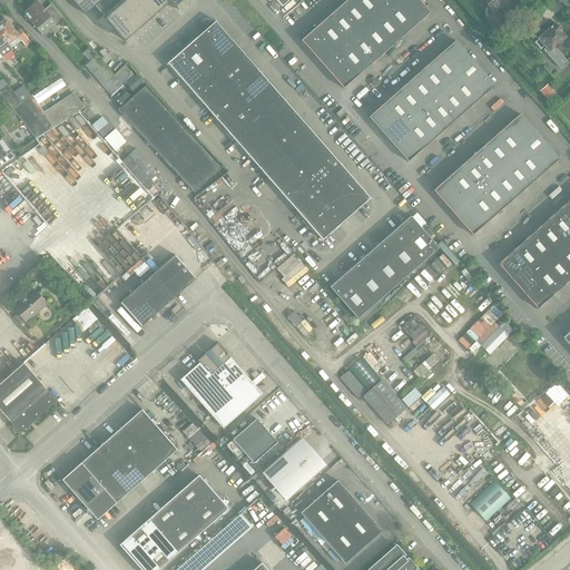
[(71,0),(85,15),(101,0),(71,0)]
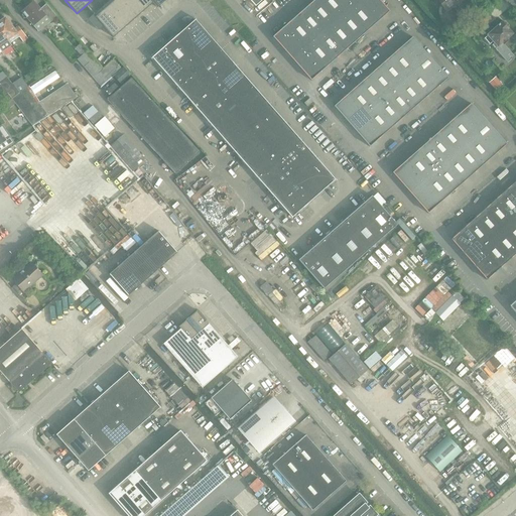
[(109,0),(93,14),(88,19),(98,30),(103,26),(113,38),(153,3),(150,0),(109,0)]
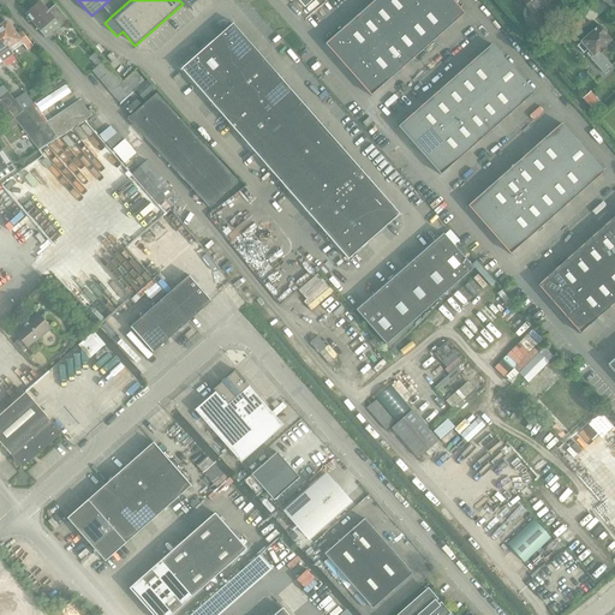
[(401,24),(380,0),(374,0),(365,9),(388,35),(401,24)]
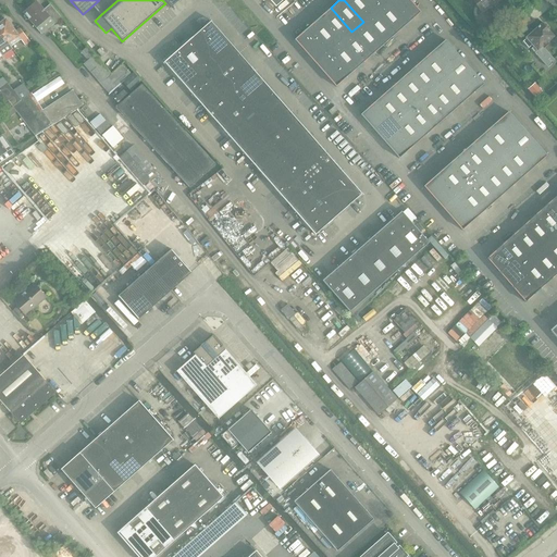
[(374,11),(363,0),(344,0),(363,22),(374,11)]
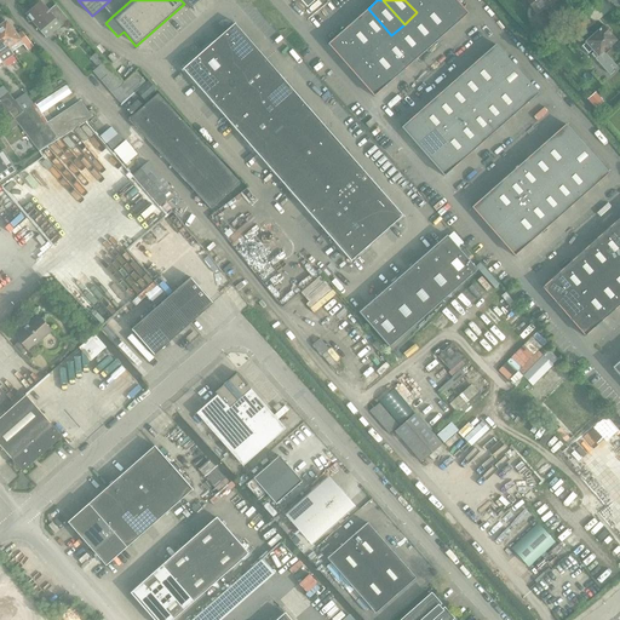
[(430,1),(428,0),(405,0),(417,12),(430,1)]
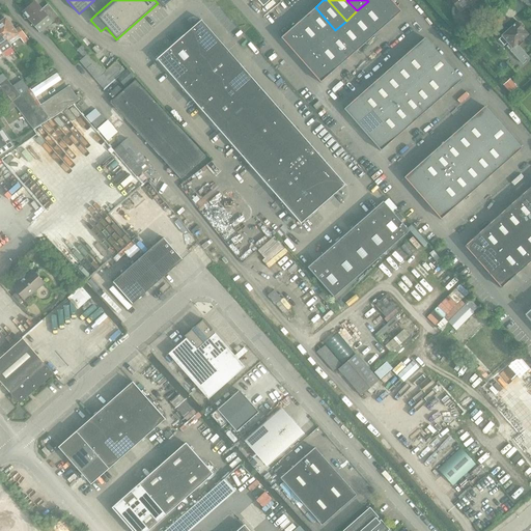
[(384,0),(366,0),(368,1),(374,8),(384,0)]
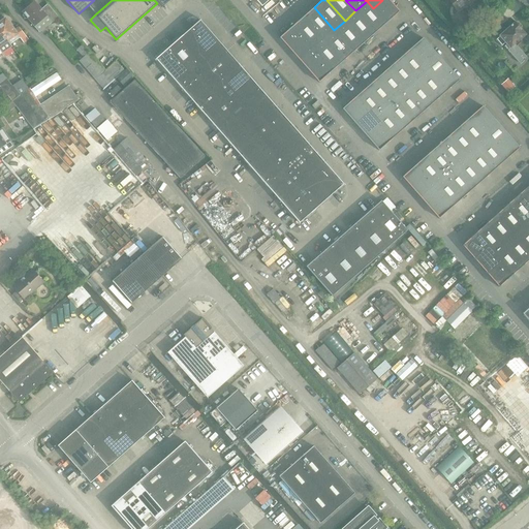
[(399,11),(389,0),(382,0),(373,8),(385,24),(399,11)]
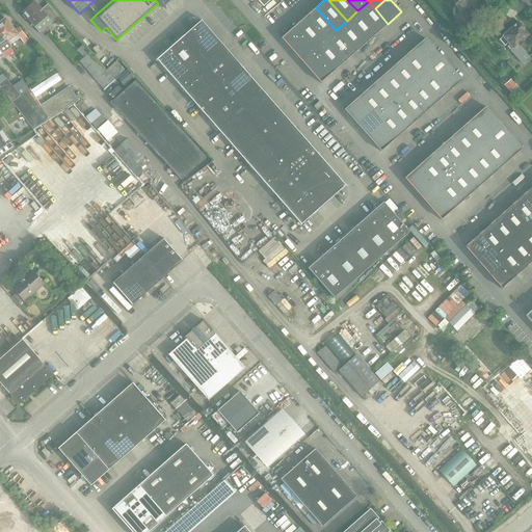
[(462,8),(473,0),(452,0),(455,4),(453,7),(452,11),(452,15),(454,18),(462,28),(472,22),(462,8)]
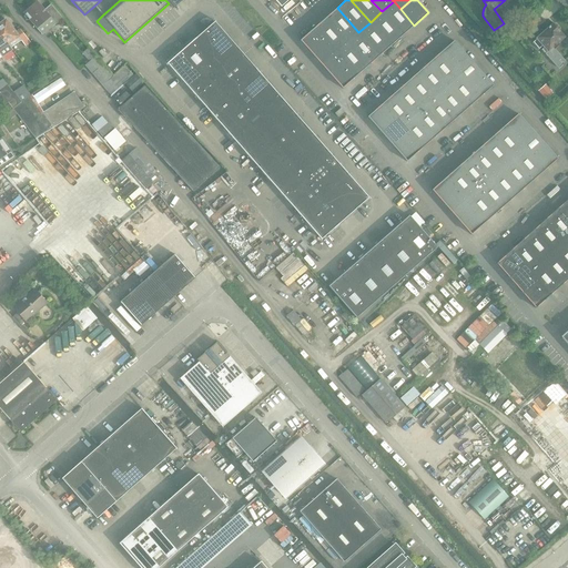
[(62,18),(51,4),(44,10),(37,1),(23,13),(36,28),(42,36),(62,18)]
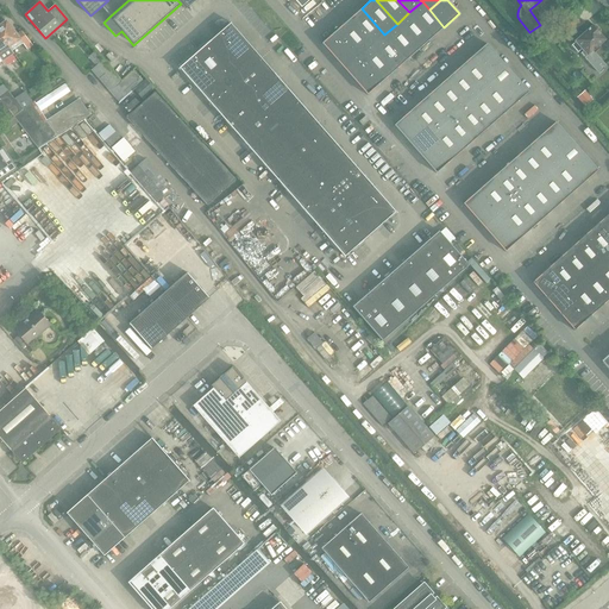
[(444,27),(429,10),(422,1),(409,12),(432,38),(444,27)]
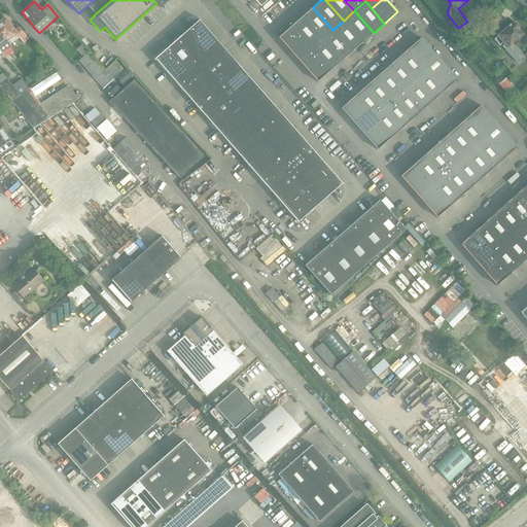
[(332,30),(313,7),(302,16),(321,39),(332,30)]
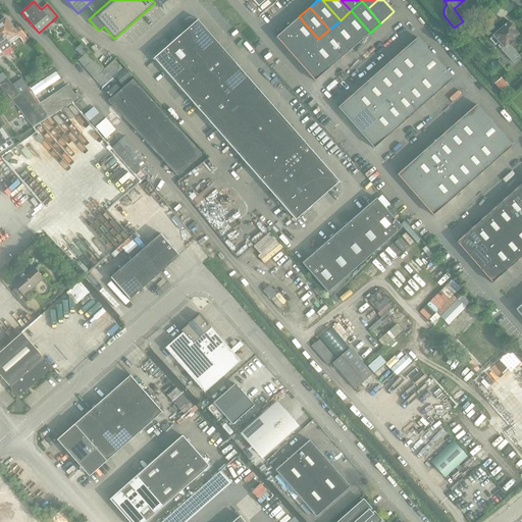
[(370,33),(351,10),(341,20),(359,42),(370,33)]
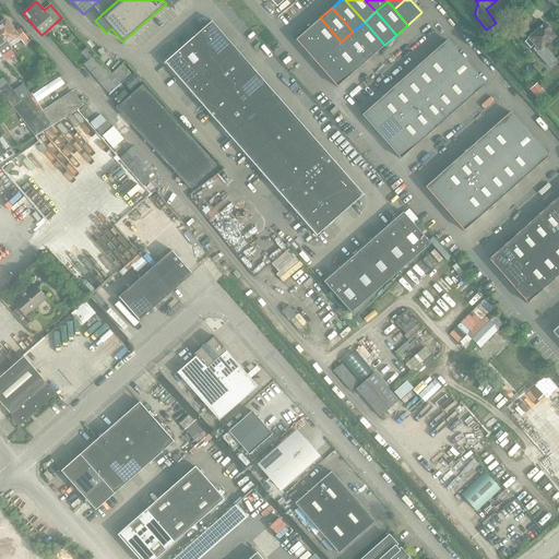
[(521,32),(534,21),(526,12),(513,23),(521,32)]
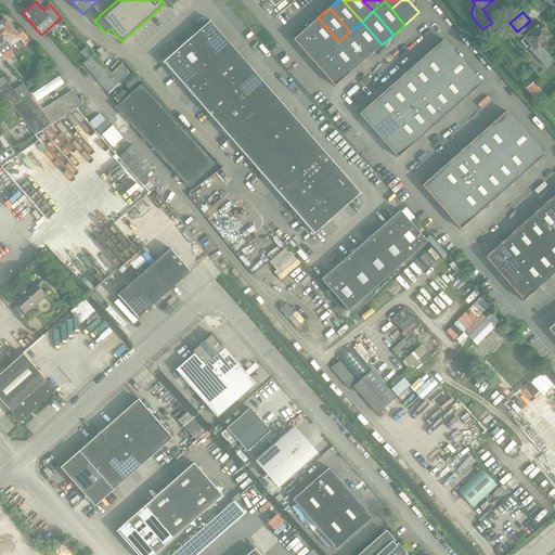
[(338,41),(318,17),(307,27),(321,43),(327,51),(338,41)]
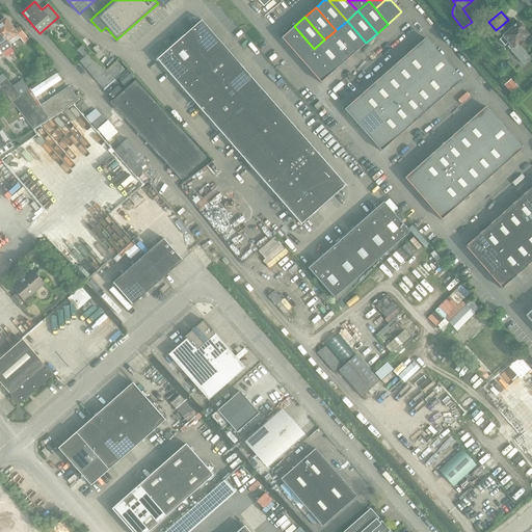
[(0,20),(0,19),(0,32),(9,46),(20,38),(23,44),(28,40),(18,27),(14,30),(4,18),(3,18),(4,19),(1,21),(0,20)]
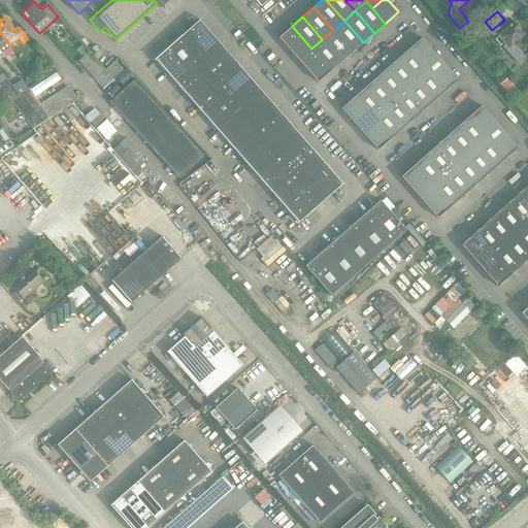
[(218,41),(199,20),(188,30),(206,51),(218,41)]
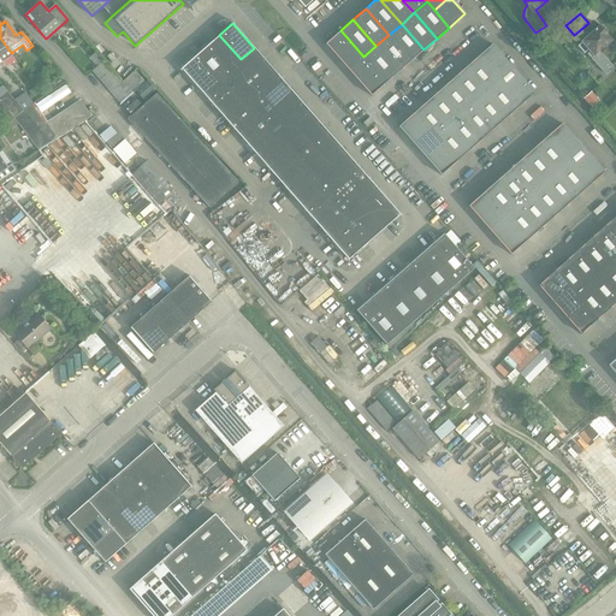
[(424,49),(402,24),(389,35),(412,60),(424,49)]
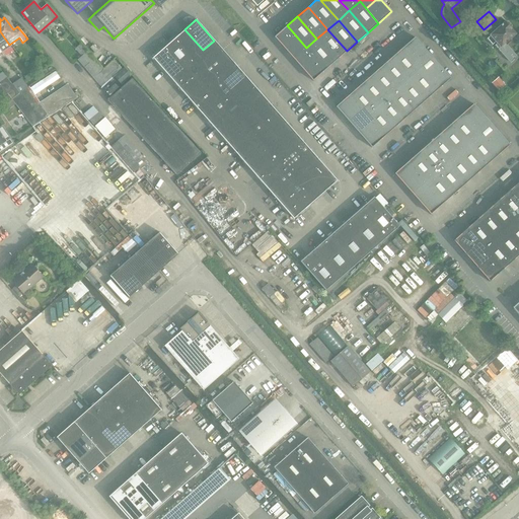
[(511,42),(509,41),(515,34),(511,29),(510,28),(511,26),(508,22),(506,22),(505,23),(505,22),(489,35),(490,35),(486,39),(492,46),(495,43),(500,49),(505,54),(503,56),(508,62),(516,55),(507,45),(511,42)]
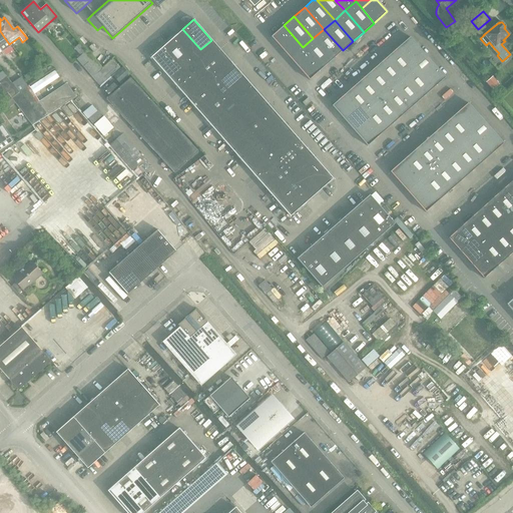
[(297,40),(284,25),(271,37),(284,51),(297,40)]
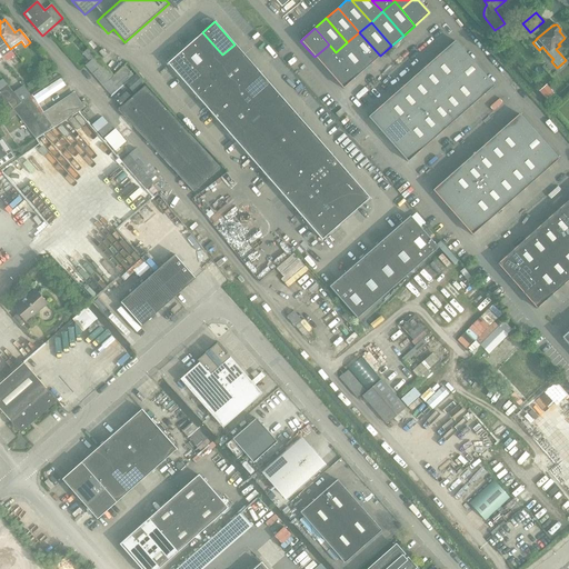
[(222,55),(202,32),(191,42),(210,66),(222,55)]
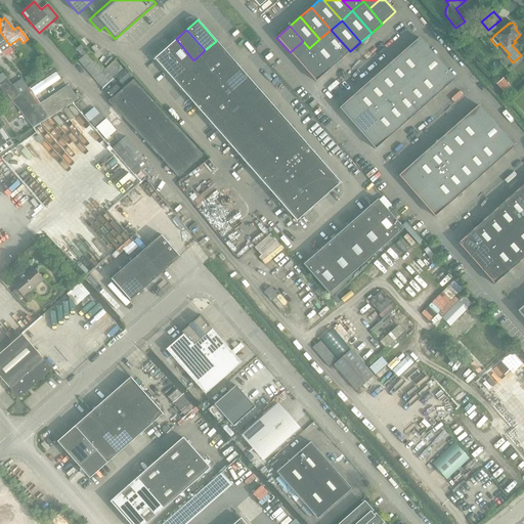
[(350,51),(331,30),(319,39),(339,61),(350,51)]
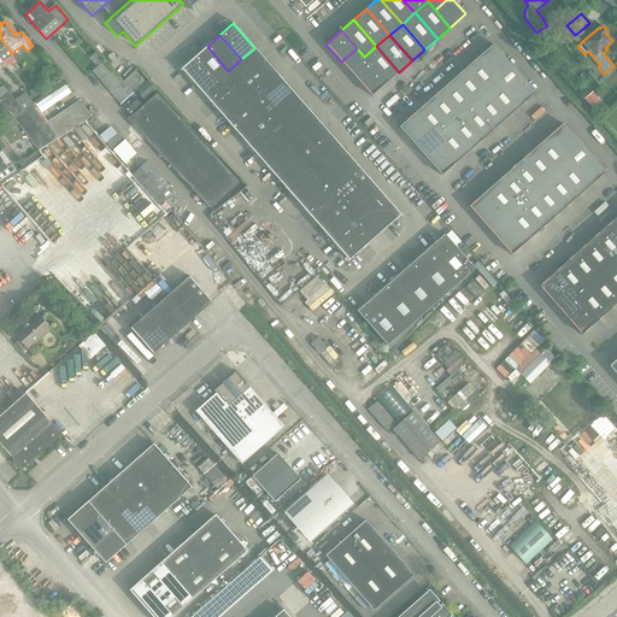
[(0,59),(5,65),(15,58),(11,53),(0,37),(0,59)]
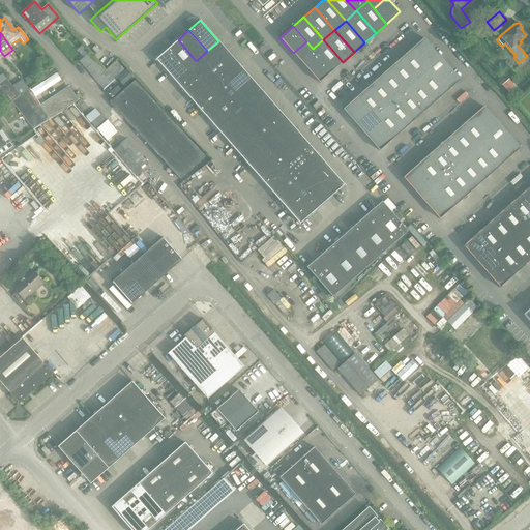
[(435,52),(423,38),(410,50),(421,63),(435,52)]
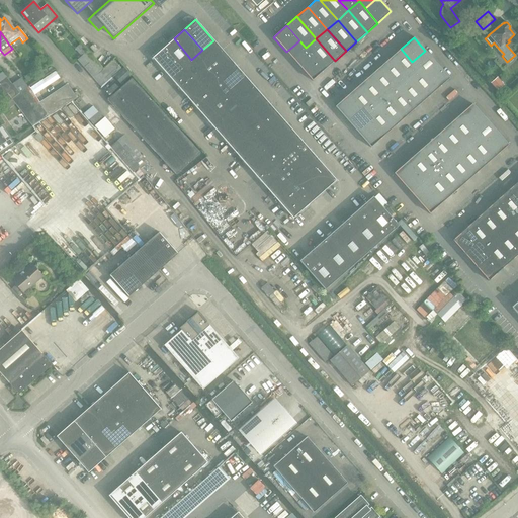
[(191,60),(174,38),(163,49),(181,69),(191,60)]
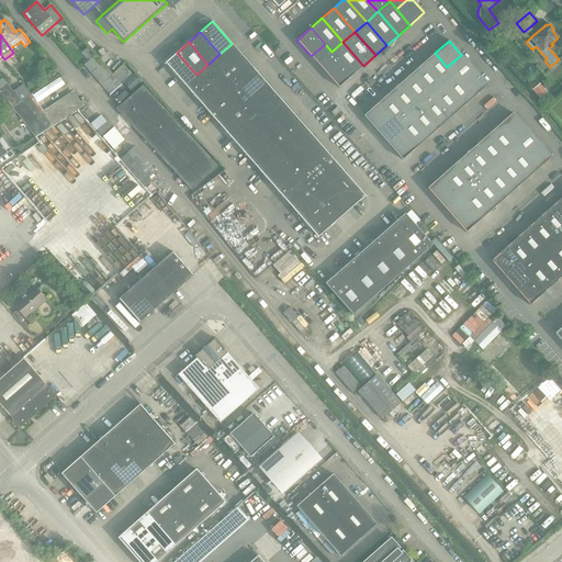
[(363,66),(343,42),(332,52),(338,60),(352,76),(363,66)]
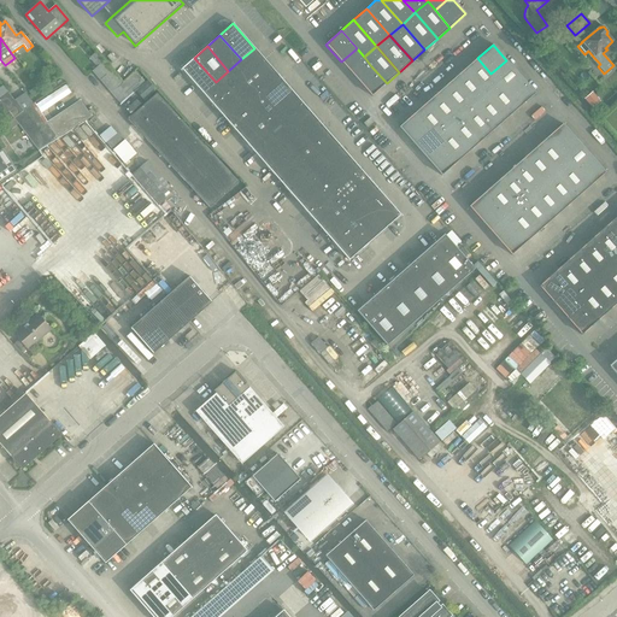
[(238,82),(264,59),(254,48),(241,59),(228,71),(238,82)]
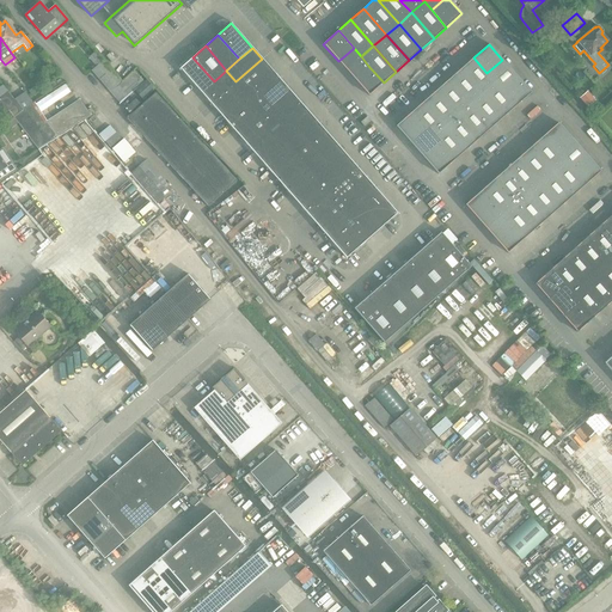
[(368,66),(361,56),(354,48),(338,61),(354,79),(368,66)]
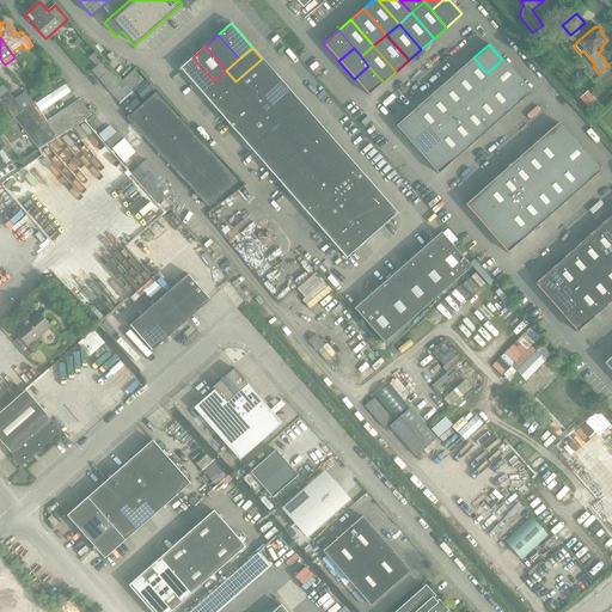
[(95,53),(89,57),(96,66),(102,61),(95,53)]
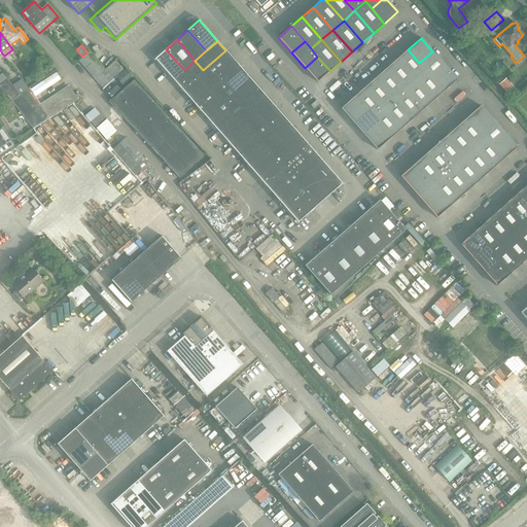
[(100,50),(95,45),(91,48),(96,55),(100,50)]
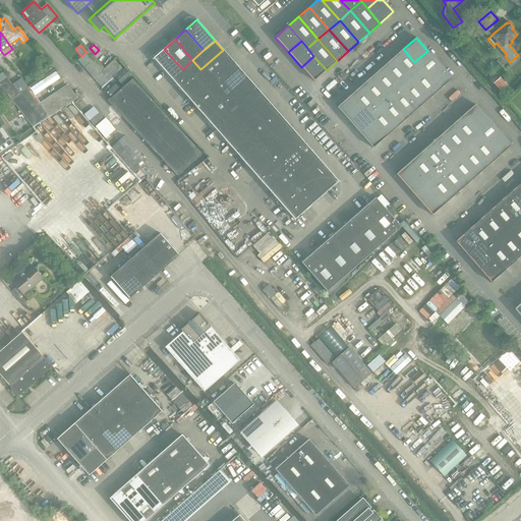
[(182,69),(164,49),(153,58),(171,79),(182,69)]
